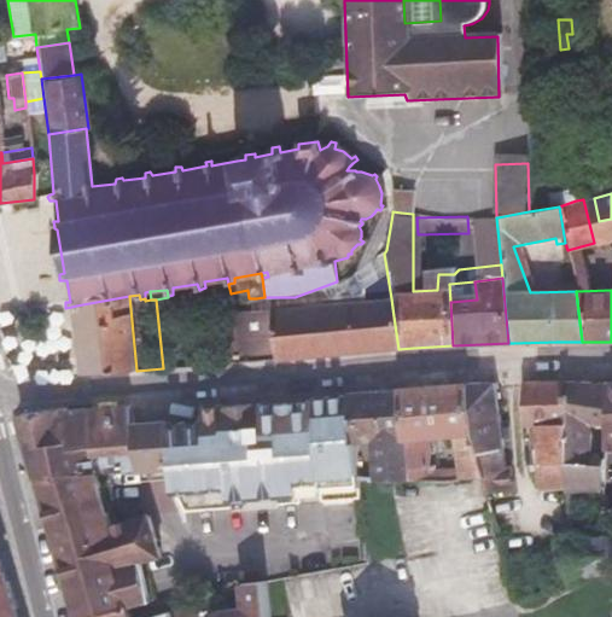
[(76,306),(71,307),(82,374),(137,371),(129,296),(76,306)]
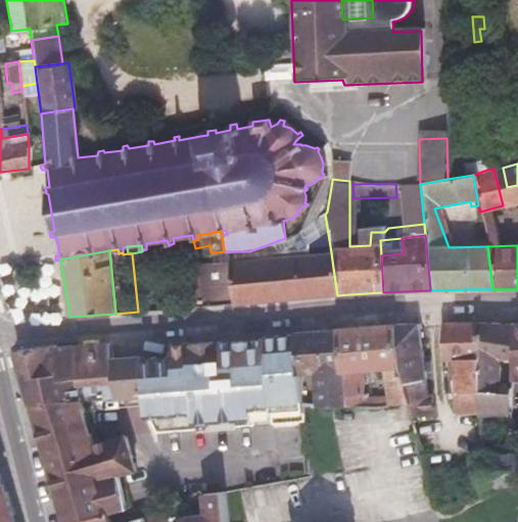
[(195,264),(201,306),(220,305),(244,302),(337,295),(333,268),(331,252),(226,262),(217,261),(195,264)]
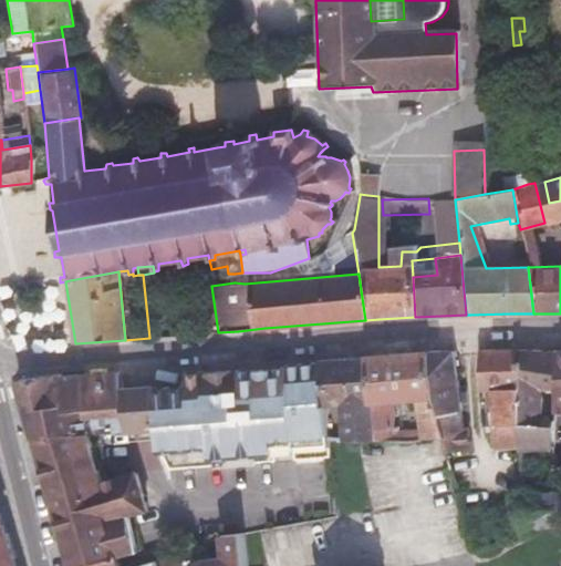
[(454,378),(450,351),(425,352),(438,435),(456,432),(458,432),(456,413),(458,413),(456,394),(454,378)]
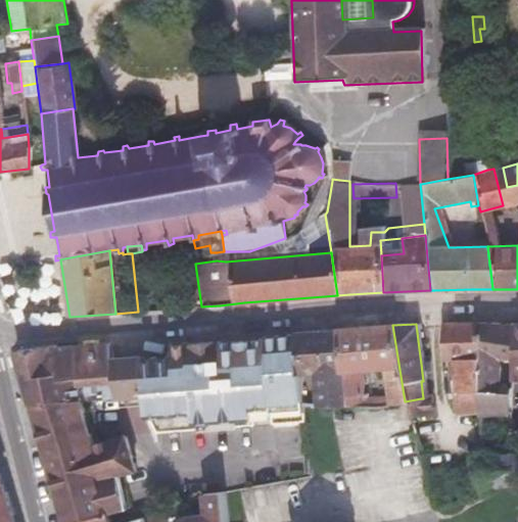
[(475,357),(474,324),(437,324),(440,360),(452,359),(475,357)]
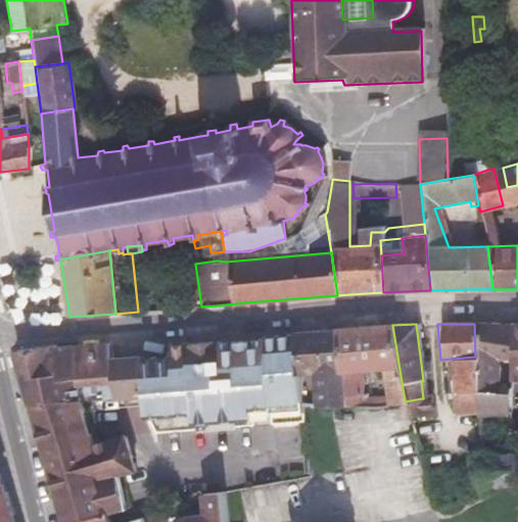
[(509,358),(508,324),(474,324),(475,357),(476,409),(477,417),(500,413),(498,365),(497,358),(509,358)]
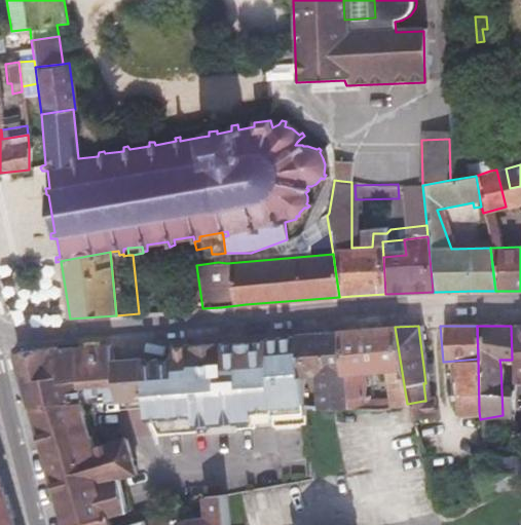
[(520,326),(519,326),(511,326),(512,360),(512,383),(520,381),(520,326)]
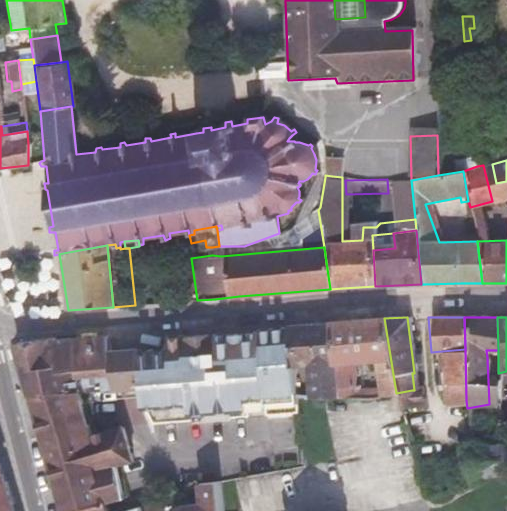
[(396,393),(384,318),(329,322),(334,397),(355,397),(358,389),(352,384),(352,363),(372,360),(379,396),(397,396),(396,393)]
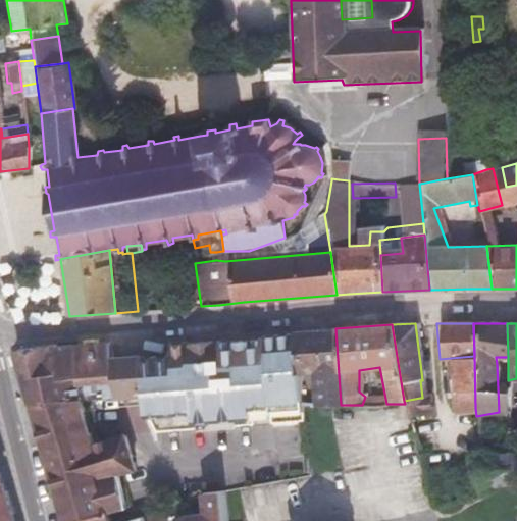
[(341,405),(335,328),(292,332),(292,335),(293,337),(296,376),(310,374),(314,406),(341,405)]
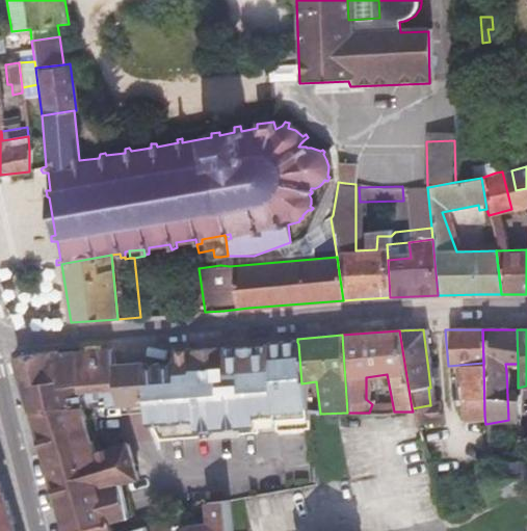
[(122,354),(121,344),(109,345),(110,355),(122,354)]
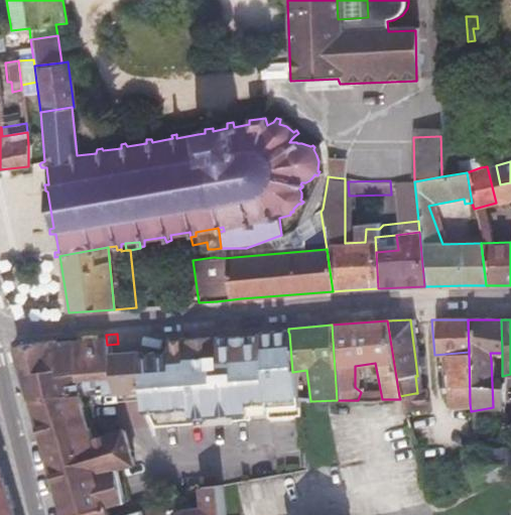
[(292,372),(289,334),(257,337),(258,339),(215,342),(215,340),(166,343),(167,354),(139,356),(138,355),(107,357),(109,376),(111,375),(113,393),(115,428),(297,415),(295,402),(292,372)]
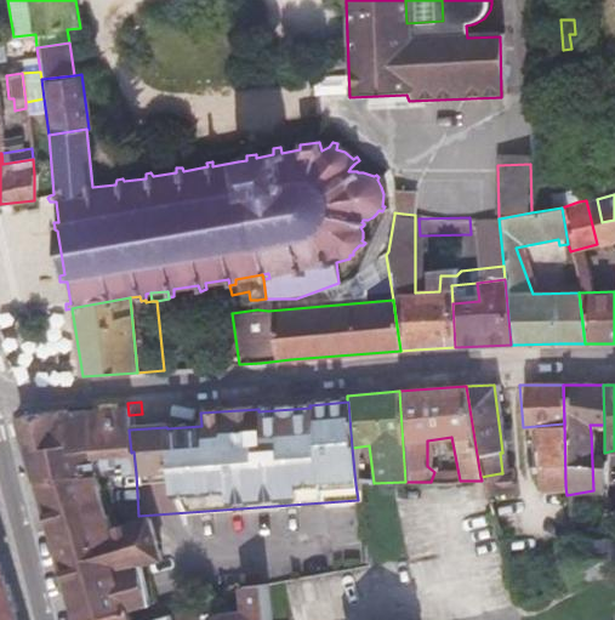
[(129,415),(127,403),(106,407),(106,410),(106,430),(107,456),(131,453),(129,430),(129,420),(129,415)]
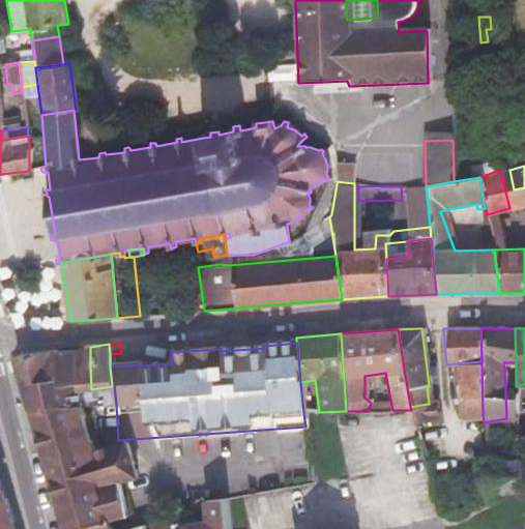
[(90,366),(90,350),(73,350),(73,353),(75,368),(90,366)]
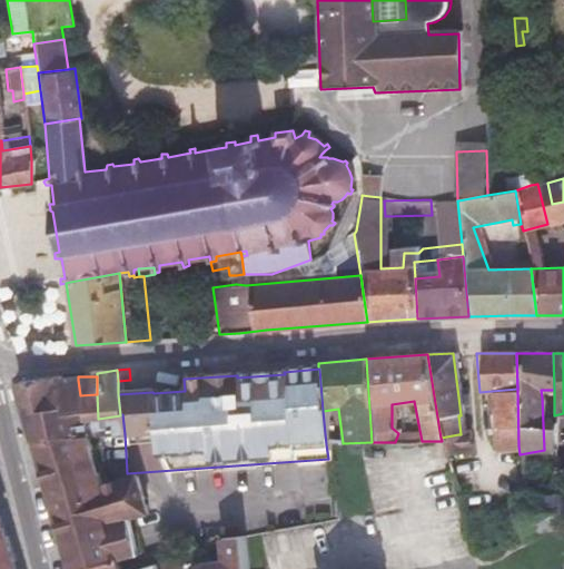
[(80,395),(78,380),(59,380),(58,378),(16,382),(19,395),(25,414),(61,411),(62,417),(80,415),(81,421),(98,419),(97,394),(80,395)]
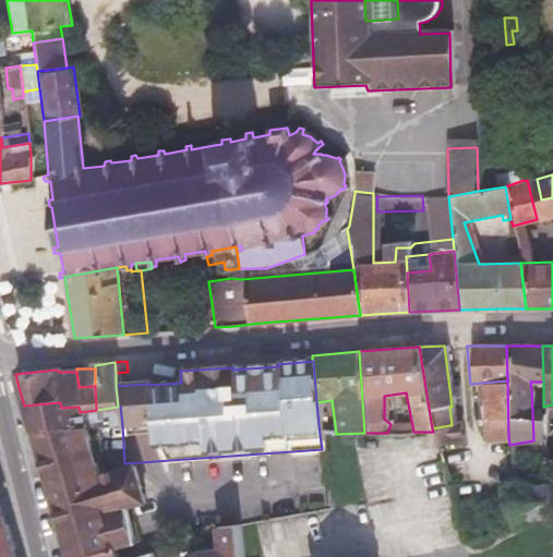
[(508,436),(507,380),(482,383),(484,420),(487,438),(508,436)]
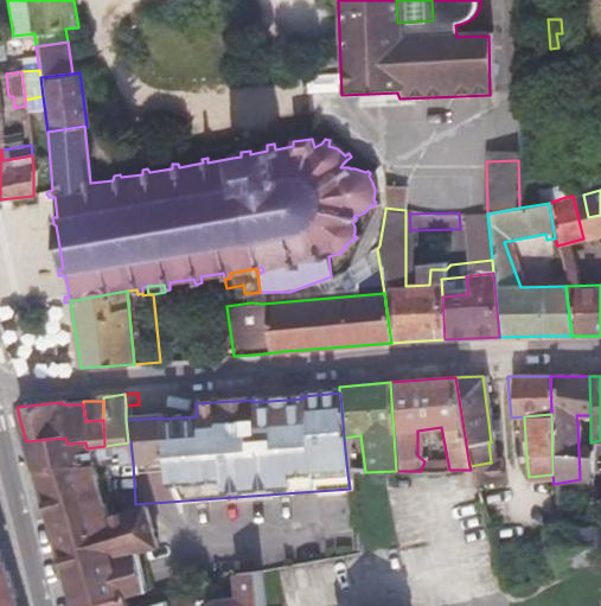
[(65,438),(26,441),(30,454),(34,471),(97,466),(133,463),(130,441),(128,442),(104,446),(87,448),(85,442),(66,444),(65,438)]
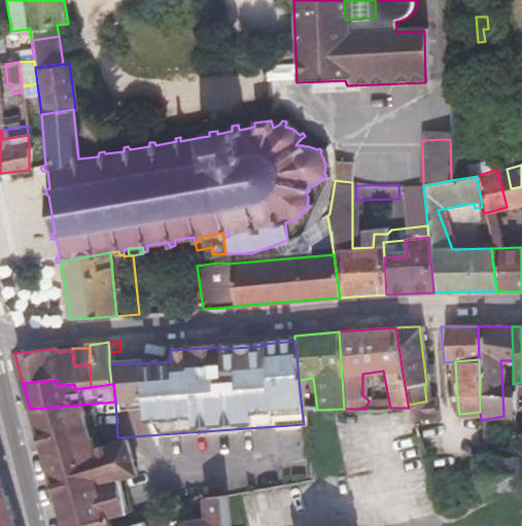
[(424,401),(408,405),(409,408),(418,443),(439,436),(433,416),(428,417),(424,401)]
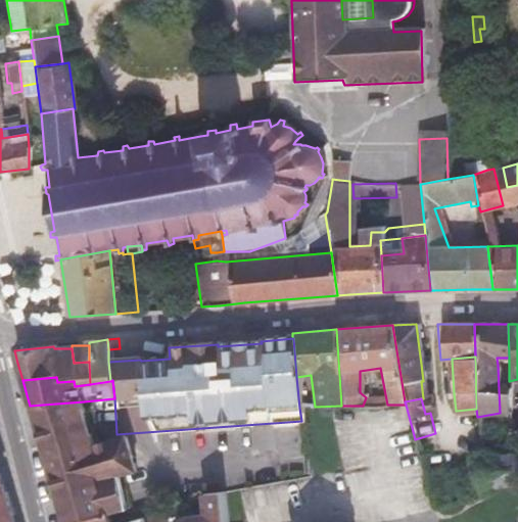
[(84,401),(30,406),(47,465),(55,493),(64,521),(72,521),(94,518),(86,482),(113,476),(131,472),(122,439),(91,447),(82,416),(87,415),(84,401)]
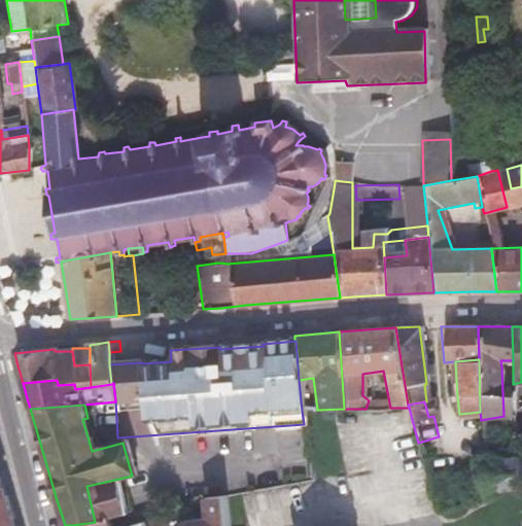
[(486,484),(487,496),(521,486),(517,456),(484,462),(486,484)]
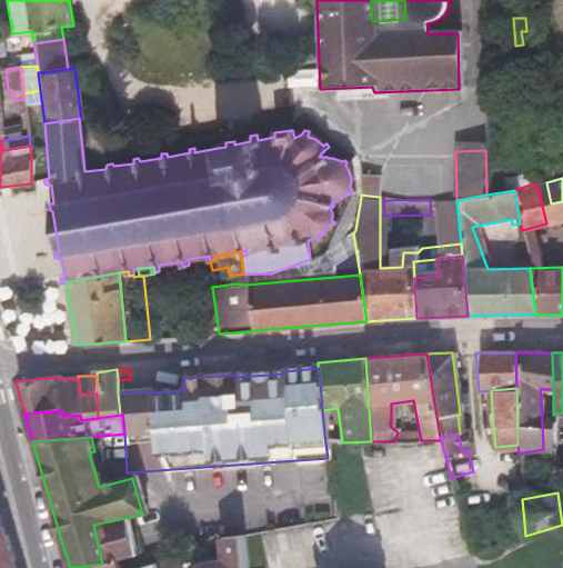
[(177,567),(174,560),(141,567),(117,567),(116,560),(133,555),(123,518),(93,525),(102,564),(78,567),(177,567)]
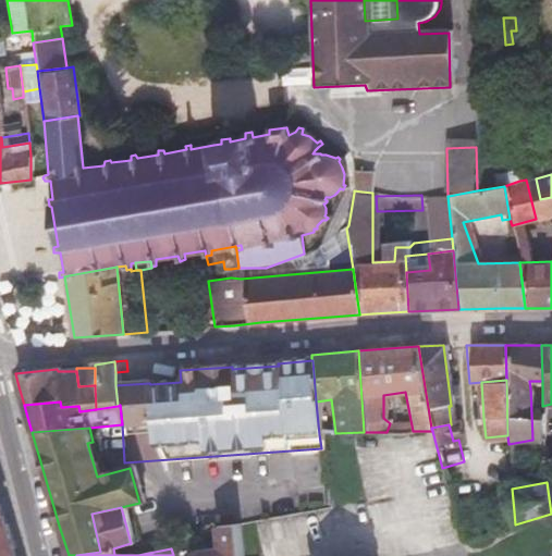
[(13,555),(4,524),(0,526),(0,555),(13,555)]
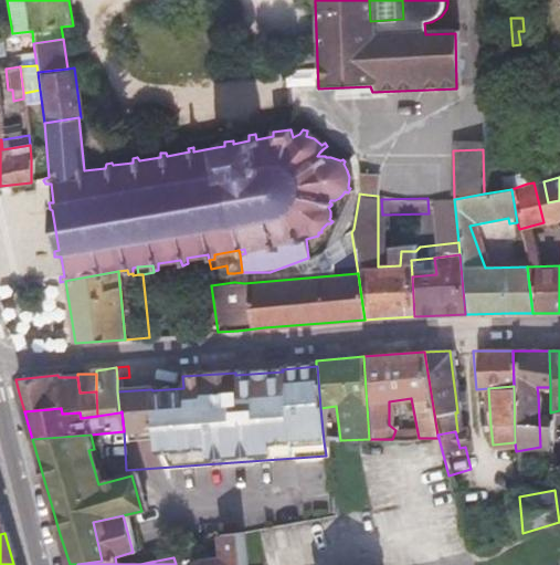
[(241,564),(236,533),(215,536),(219,561),(204,563),(204,564),(241,564)]
